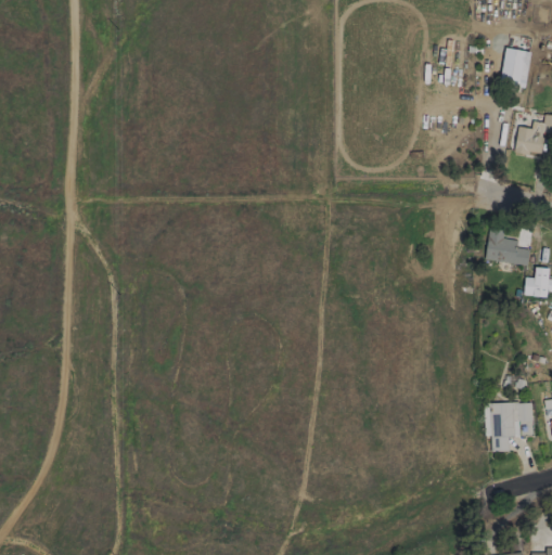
[(527,86),(531,51),(505,48),(502,82),(527,86)]
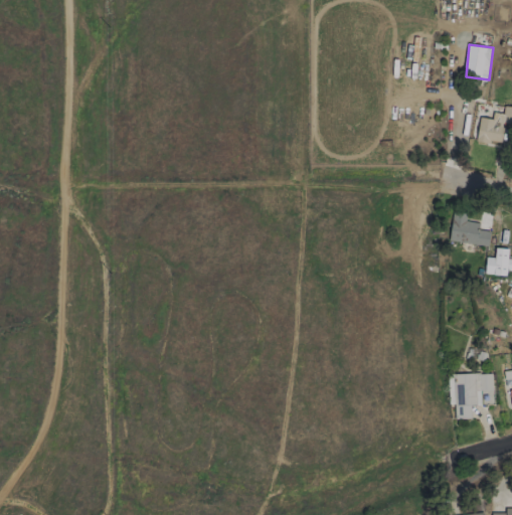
[(506,123),(511,124),(511,107),(506,106),(505,114),(495,112),(494,119),(482,117),(478,140),(503,144),(506,123)]
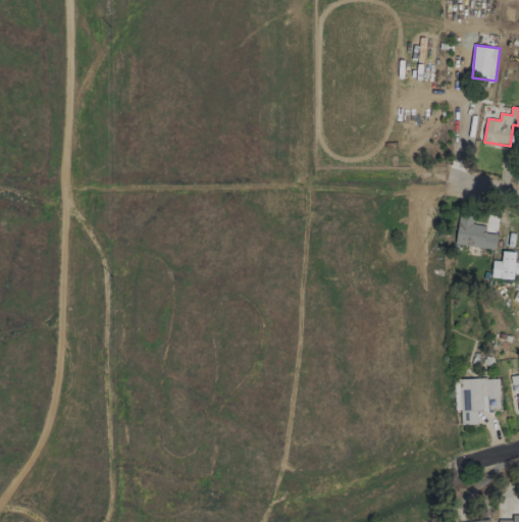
[(486,233),(487,225),(461,222),(460,245),(497,248),(498,235),(486,233)]
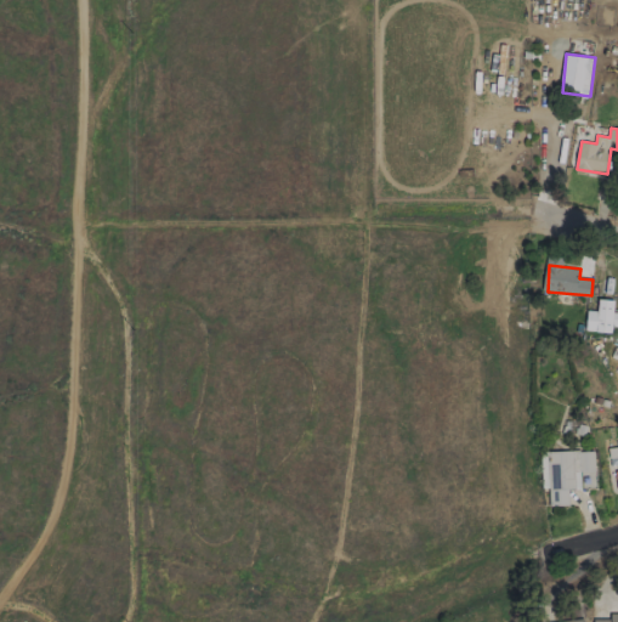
[(613,326),(617,326),(617,312),(616,312),(616,300),(600,300),(600,311),(588,310),(588,331),(613,332),(613,326)]
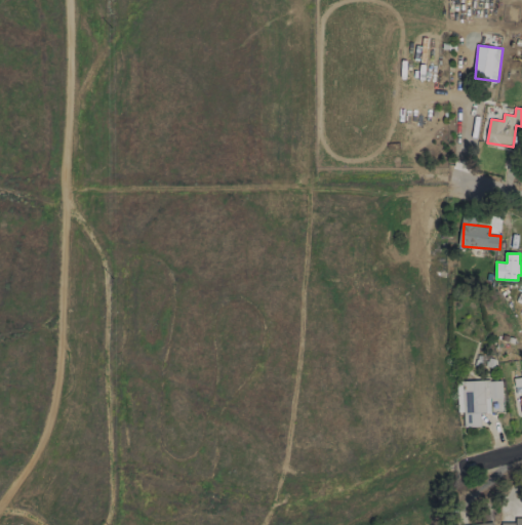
[(459,412),(466,411),(467,427),(482,427),(482,413),(504,412),(503,380),(458,381),(459,412)]
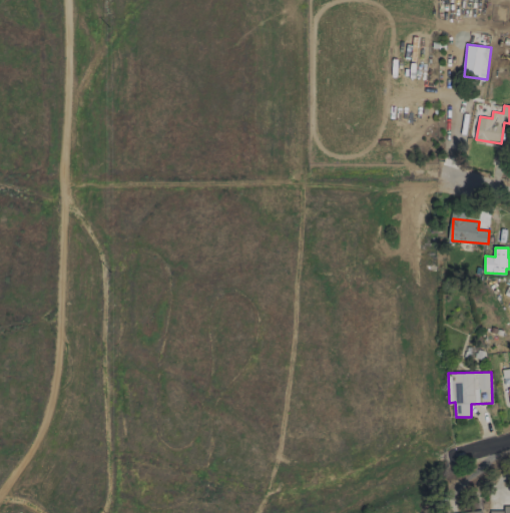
All buildings are outlined.
